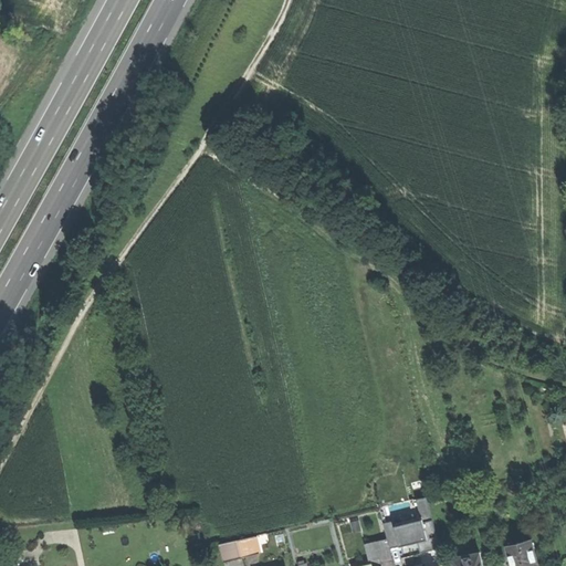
[(255,535),(239,540),(243,557),(260,553),(255,535)]
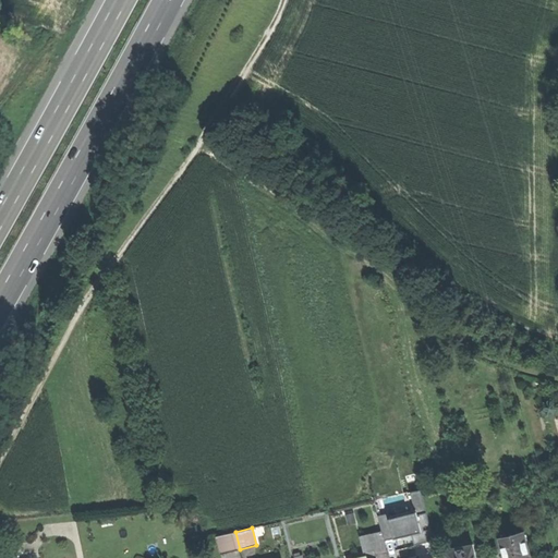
[(390,529),(383,530),(386,543),(393,541),(390,529)]
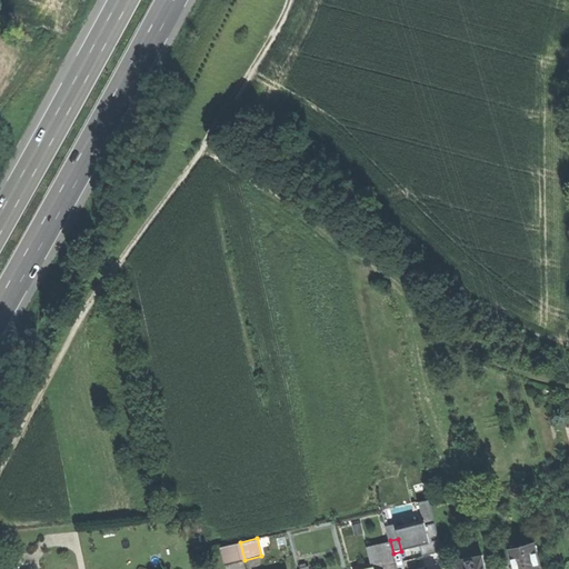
[(383,559),(383,562),(395,559),(393,553),(390,540),(379,543),(383,559)]
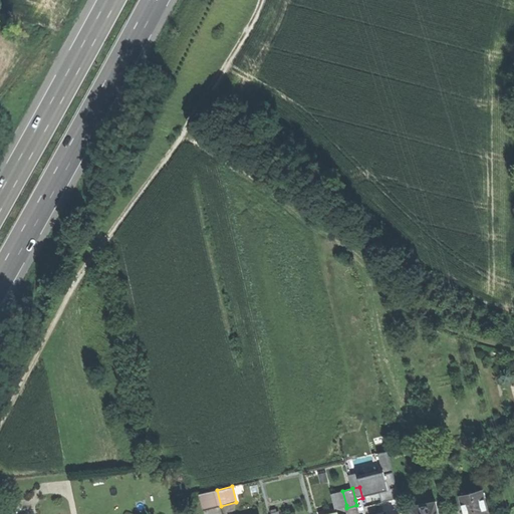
[(200,494),(204,510),(221,506),(217,490),(200,494)]
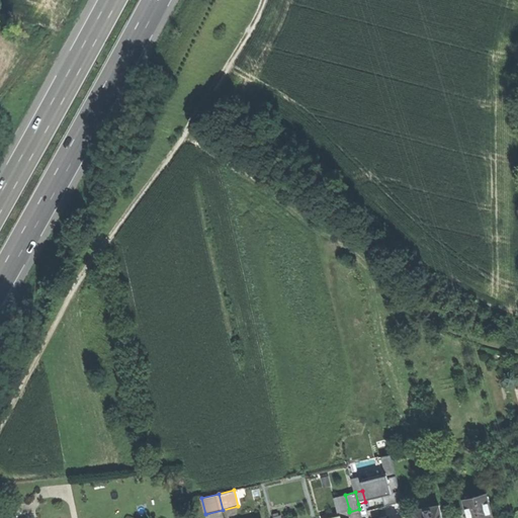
[(339,511),(349,509),(345,495),(336,497),(339,511)]
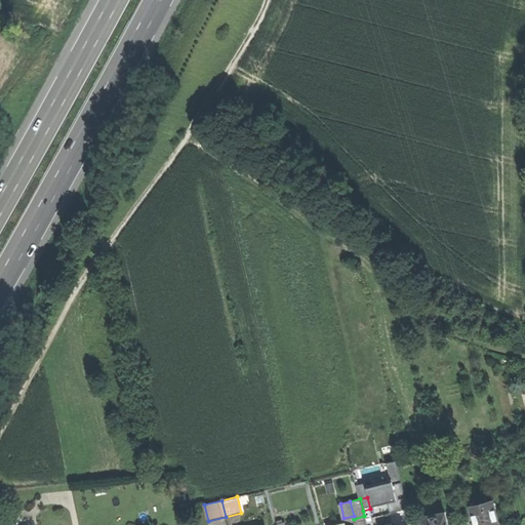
[(472,507),(476,524),(498,524),(492,501),(472,507)]
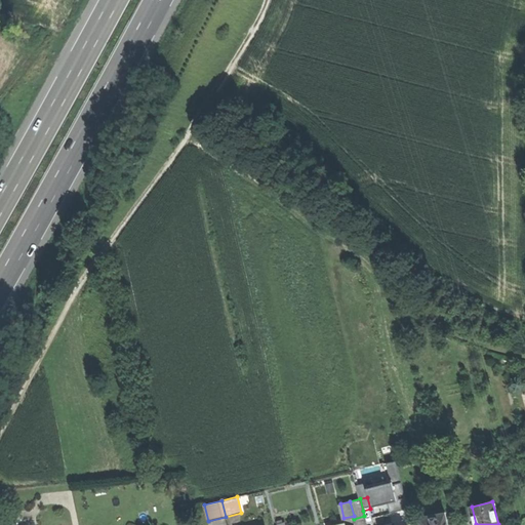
[(418,514),(419,524),(448,524),(445,509),(418,514)]
